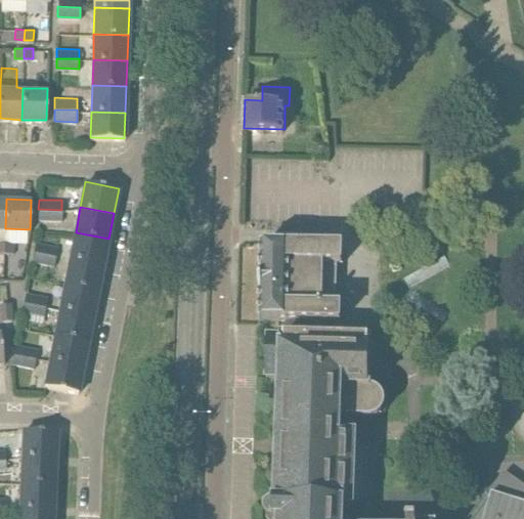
[(38,218),(61,219),(61,210),(38,209),(38,218)]
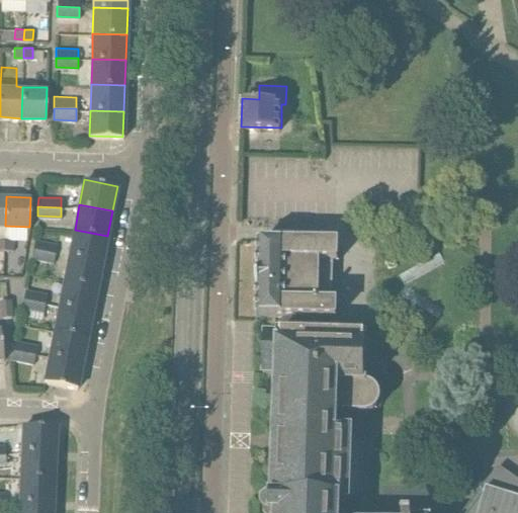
[(70,255),(102,261),(107,236),(75,230),(70,255)]
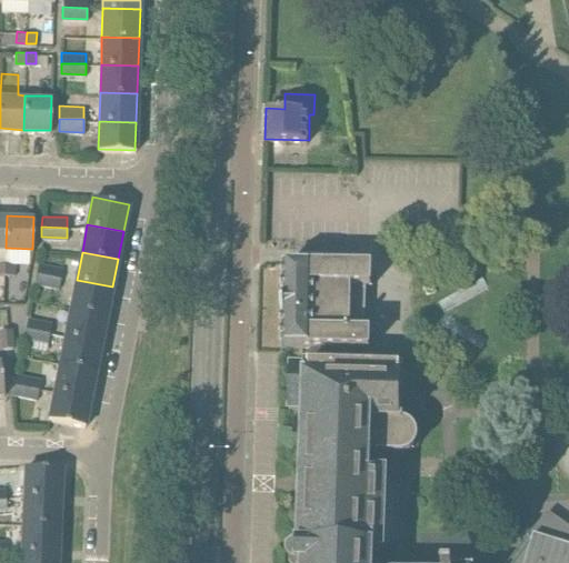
[(5,273),(15,273),(15,262),(5,261),(5,273)]
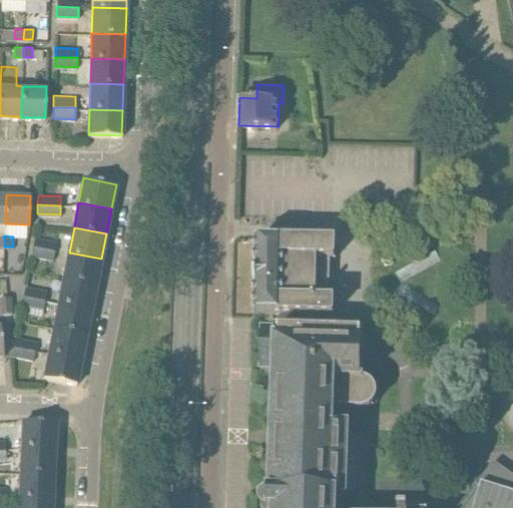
[(33,245),(54,249),(56,240),(35,236),(33,245)]
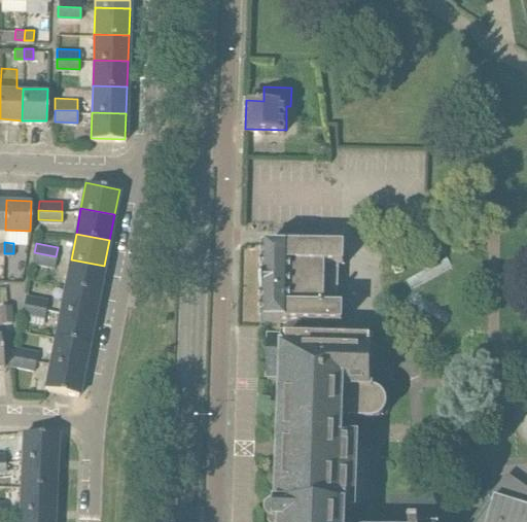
[(285,320),(285,321),(344,322),(344,305),(338,305),(339,265),(345,265),(345,246),(264,244),(264,273),(262,273),(261,291),(262,291),(262,320),(285,320)]
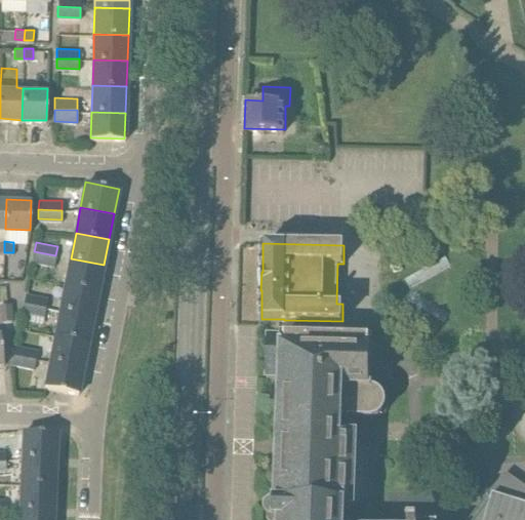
[(32,261),(53,266),(55,255),(34,251),(32,261)]
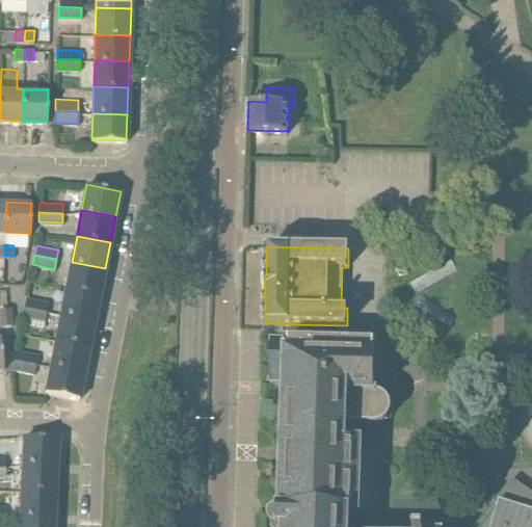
[(67,288),(100,294),(105,268),(72,262),(67,288)]
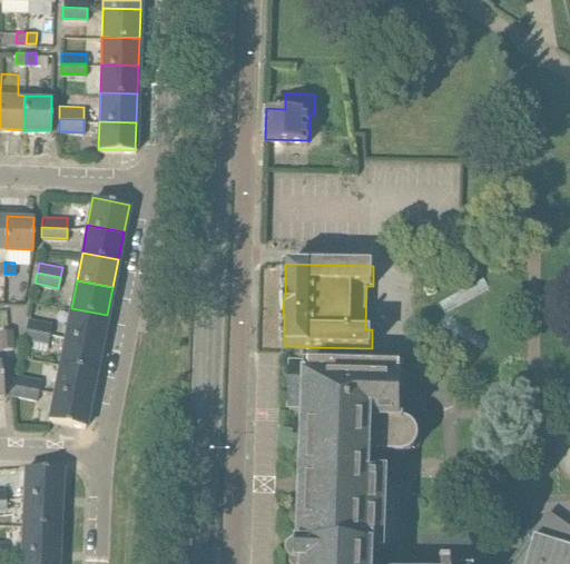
[(66,335),(101,343),(107,315),(71,308),(66,335)]
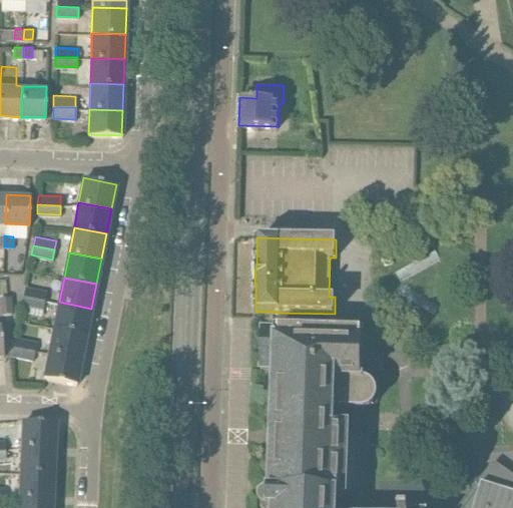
[(23,295),(45,300),(47,290),(25,286),(23,295)]
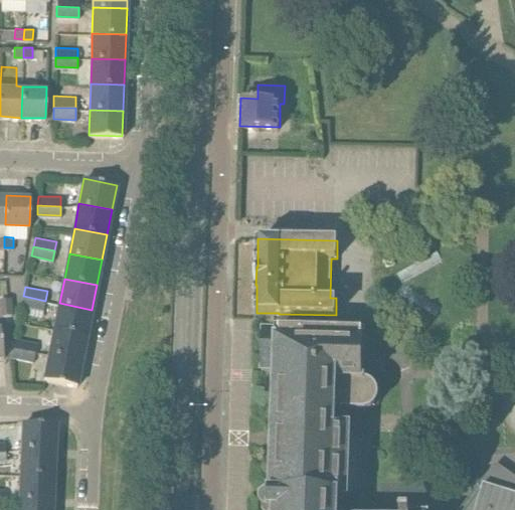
[(21,306),(43,310),(45,301),(23,296),(21,306)]
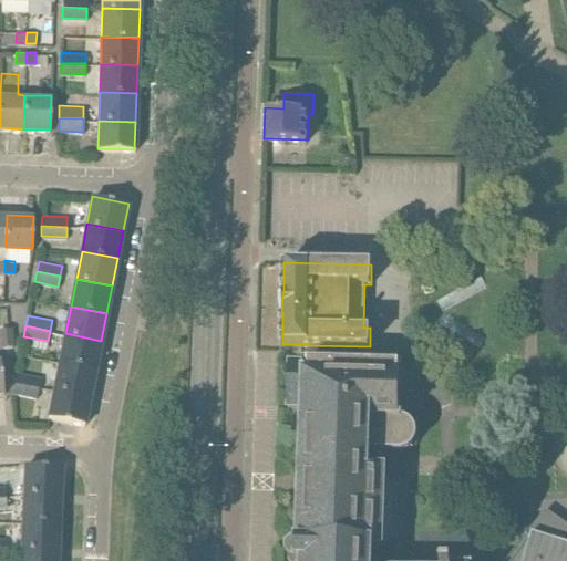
[(0,342),(0,346),(13,344),(11,326),(0,328),(0,342)]
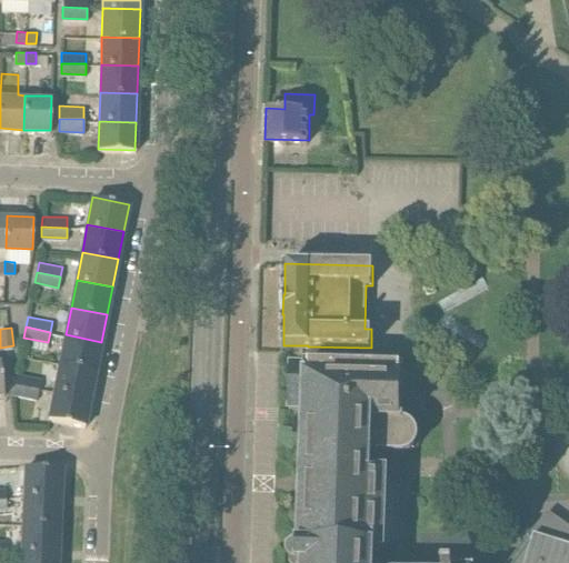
[(60,362),(96,370),(101,342),(66,334),(60,362)]
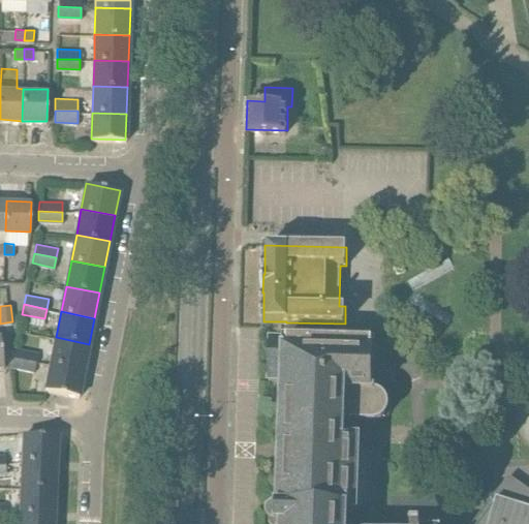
[(528,523),(528,487),(509,473),(471,523),(348,523),(349,513),(360,513),(360,504),(370,499),(371,451),(362,445),(362,437),(346,436),(347,421),(370,421),(378,421),(384,418),(390,408),(390,402),(385,395),(382,392),(378,390),(373,389),(375,344),(376,344),(377,338),(285,335),(285,338),(270,338),(269,377),(283,377),(278,506),(277,506),(277,509),(276,509),(274,509),(273,510),(272,511),(271,512),(270,514),(269,515),(269,517),(269,518),(270,520),(270,521),(271,523),(272,523),(528,523)]
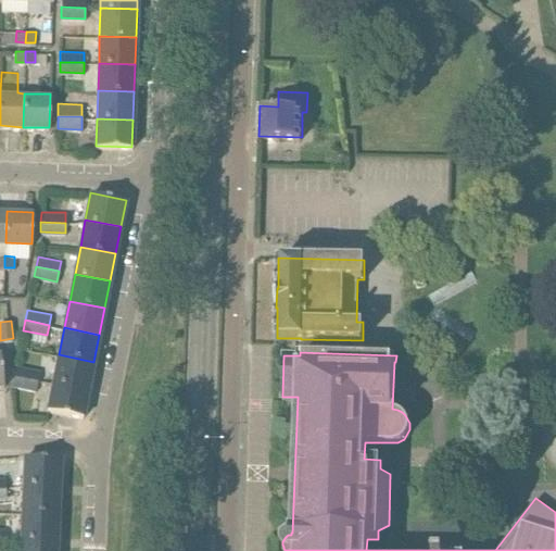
[(53,382),(88,388),(93,362),(59,354),(53,382)]
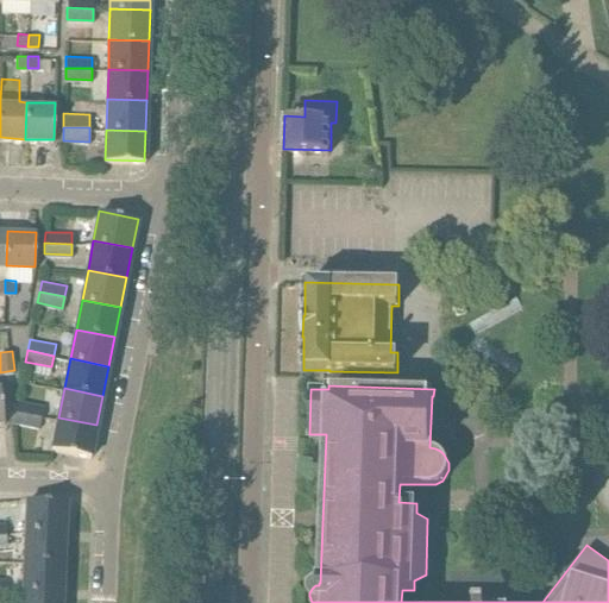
[(16,409),(42,414),(43,404),(18,399),(16,409)]
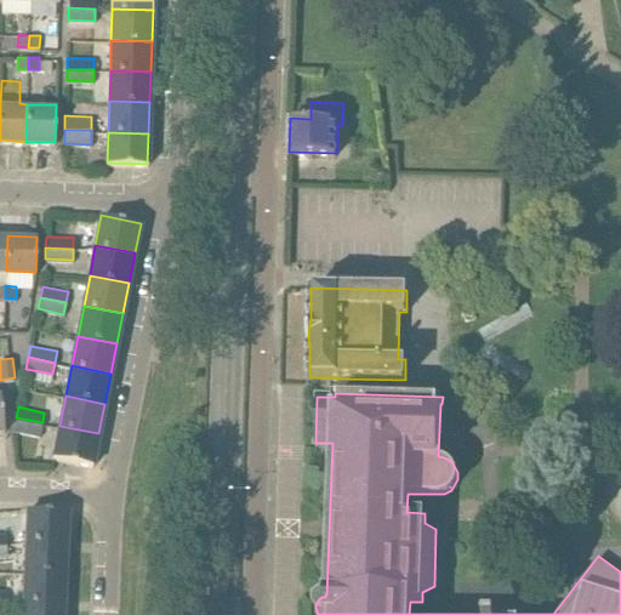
[(16,417),(13,430),(39,434),(43,422),(16,417)]
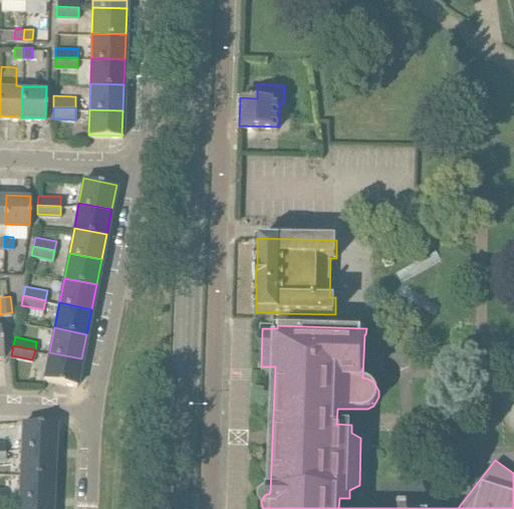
[(81,358),(49,352),(46,366),(44,377),(76,384),(81,358)]
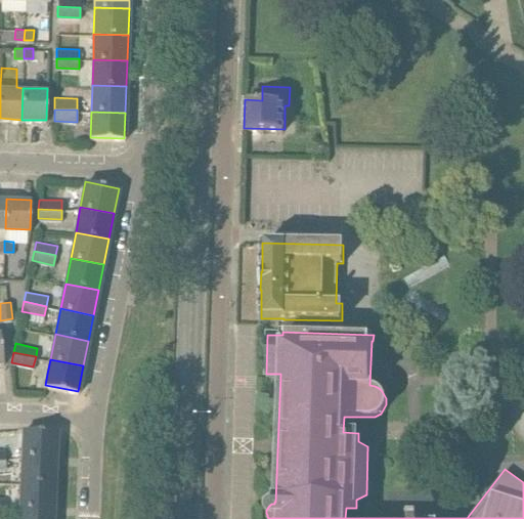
[(22,455),(56,457),(57,431),(23,429),(22,455)]
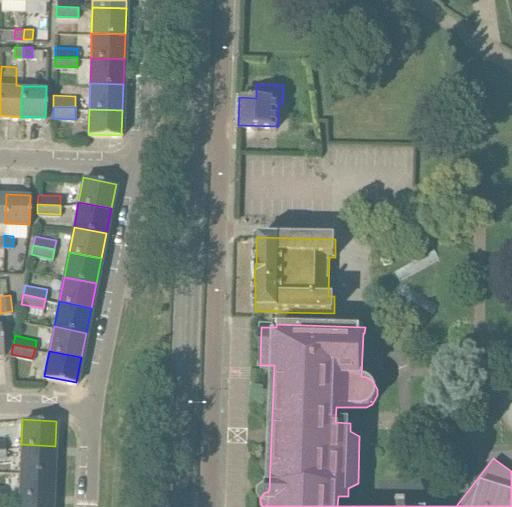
[(20,470),(54,471),(55,446),(21,444),(20,470)]
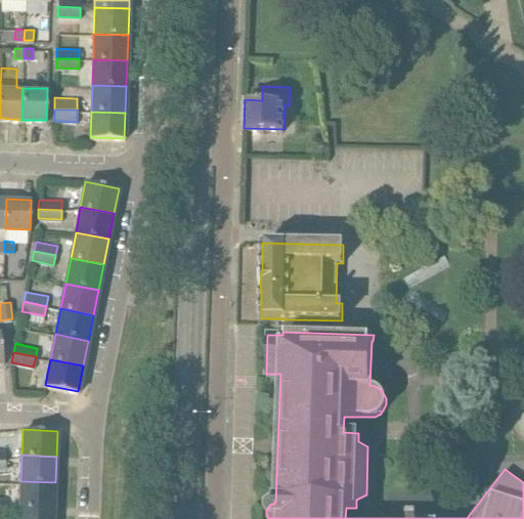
[(19,507),(54,509),(55,482),(20,481),(19,507)]
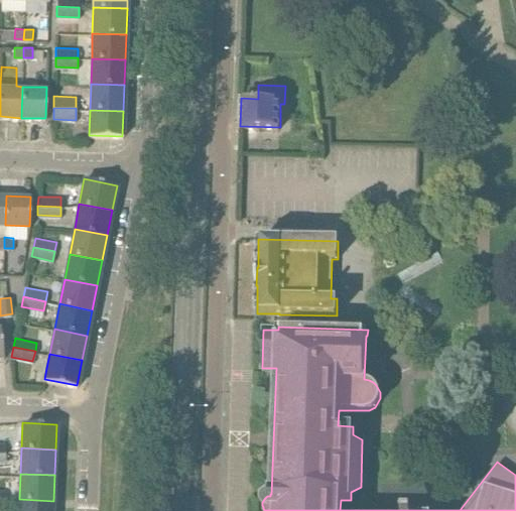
[(18,510),(52,510),(53,501),(19,499),(18,510)]
